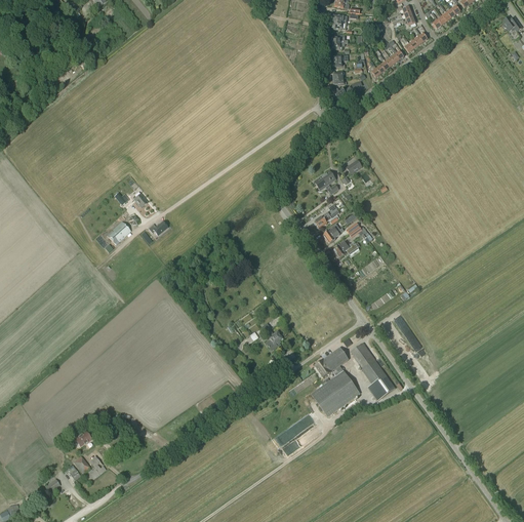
[(335,1),(336,2),(335,5),(344,6),(345,6),(345,7),(349,8),(349,5),(349,3),(348,3),(349,0),(336,0),(335,1)]
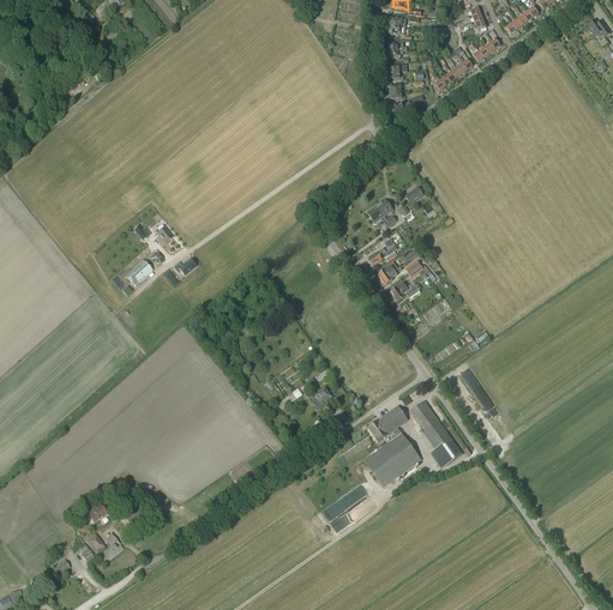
[(534,16),(540,12),(535,5),(529,10),(534,16)]
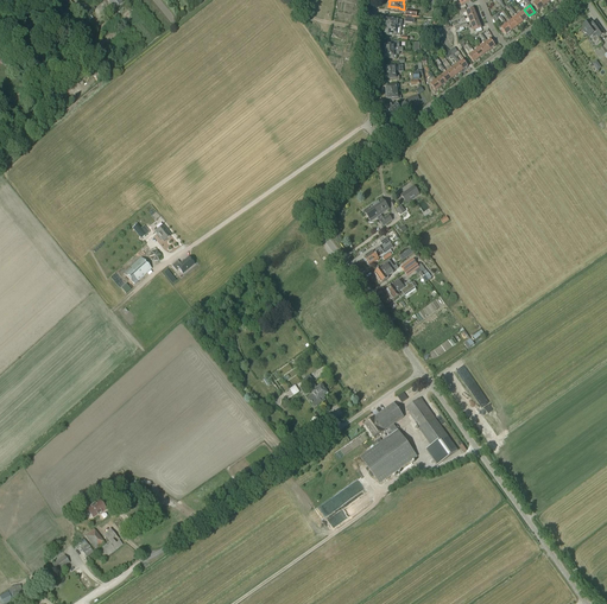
[(469,16),(478,12),(475,6),(467,8),(469,16)]
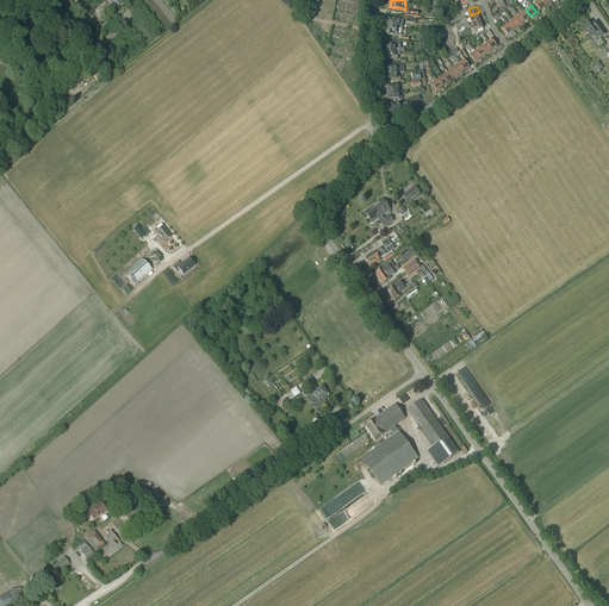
[(526,20),(530,16),(526,10),(520,13),(526,20)]
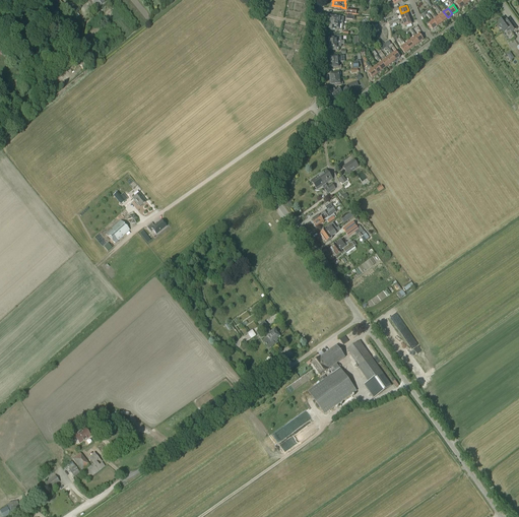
[(443,20),(448,17),(443,11),(439,14),(443,20)]
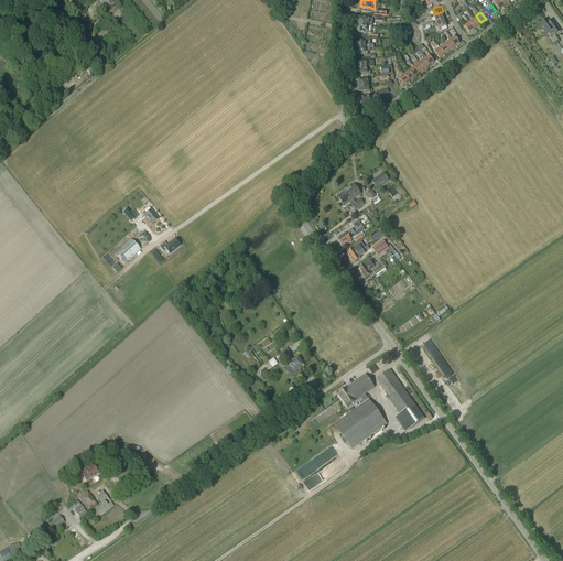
[(476,15),(474,13),(472,15),(474,18),(471,20),(476,25),(480,22),(476,15)]
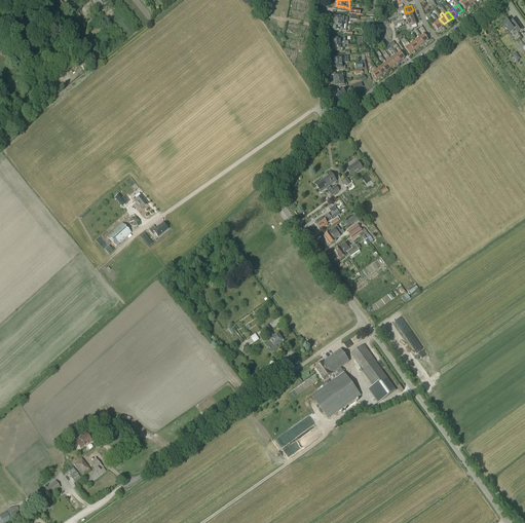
[(411,24),(417,22),(415,15),(408,19),(411,24)]
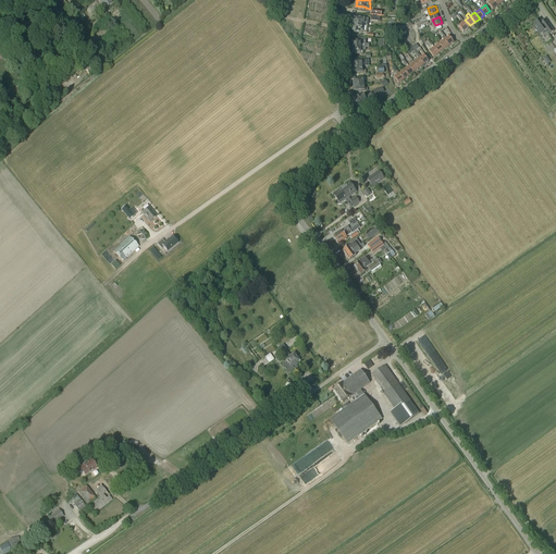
[(555,28),(548,20),(546,17),(543,20),(541,16),(534,22),(536,24),(535,25),(535,26),(536,27),(538,27),(539,27),(541,31),(544,29),(545,32),(547,29),(550,32),(555,28)]
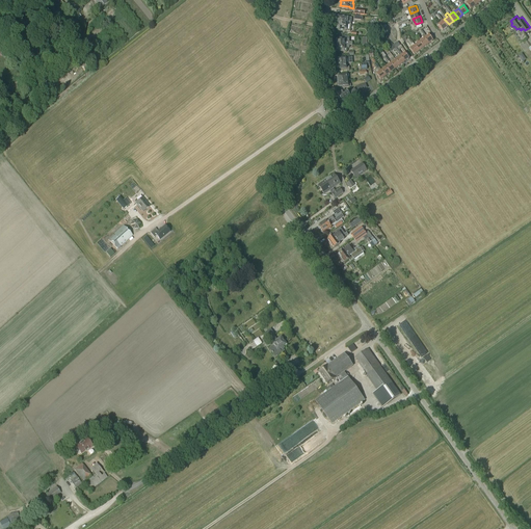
[(444,28),(446,26),(449,24),(444,19),(440,22),(444,28)]
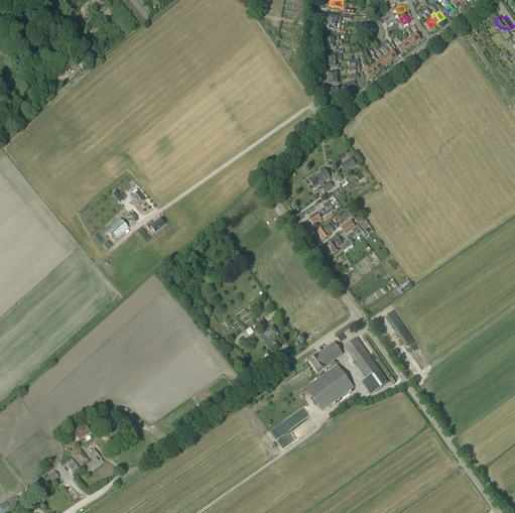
[(412,34),(416,40),(421,36),(417,31),(414,33),(412,30),(411,29),(409,30),(410,32),(412,34)]
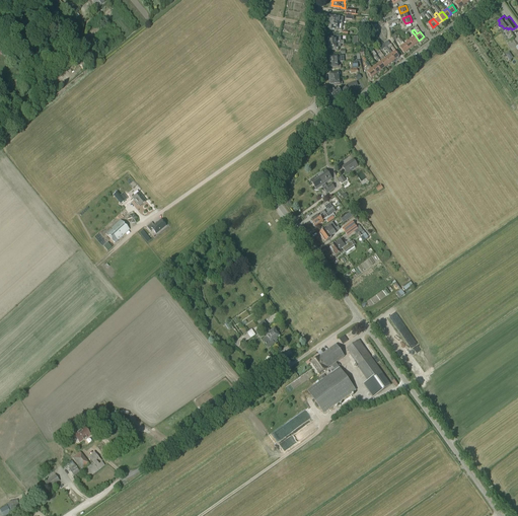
[(415,44),(419,41),(415,34),(411,39),(415,44)]
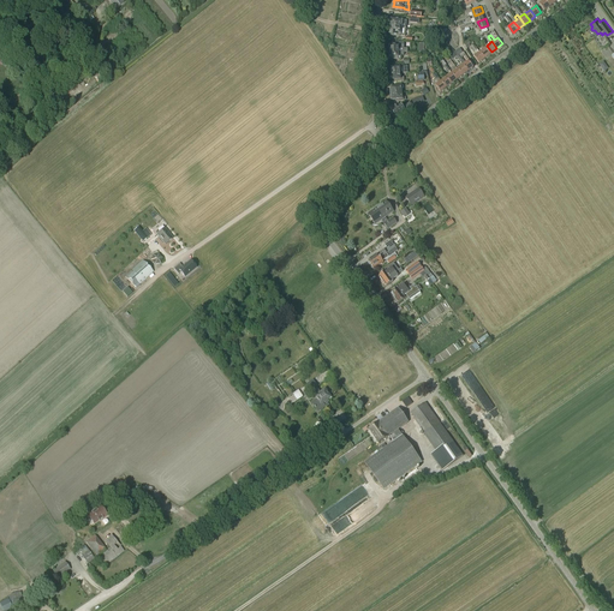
[(486,57),(492,52),(487,46),(481,49),(486,57)]
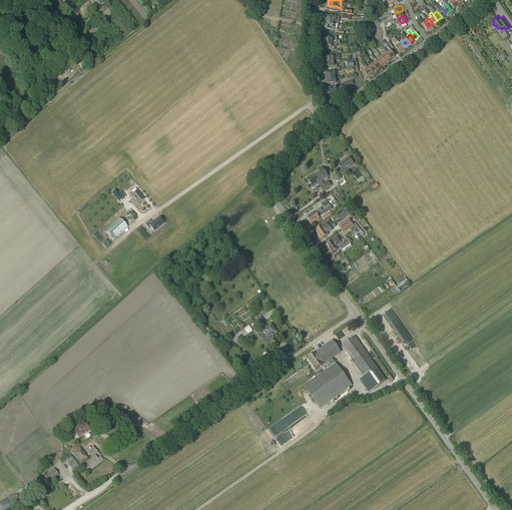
[(401,41),(396,45),(401,50),(405,47),(401,41)]
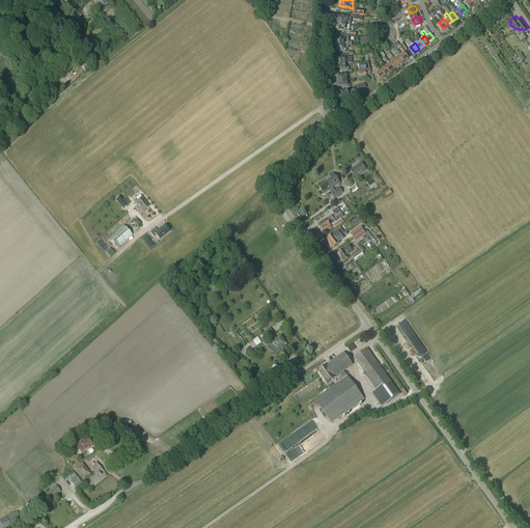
[(398,51),(400,54),(405,59),(410,56),(406,50),(402,52),(400,49),(399,48),(399,47),(396,49),(397,50),(398,51)]
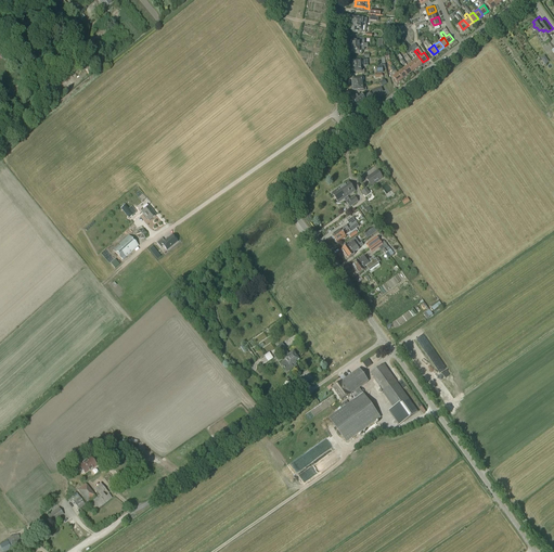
[(419,66),(423,62),(419,56),(413,60),(419,66)]
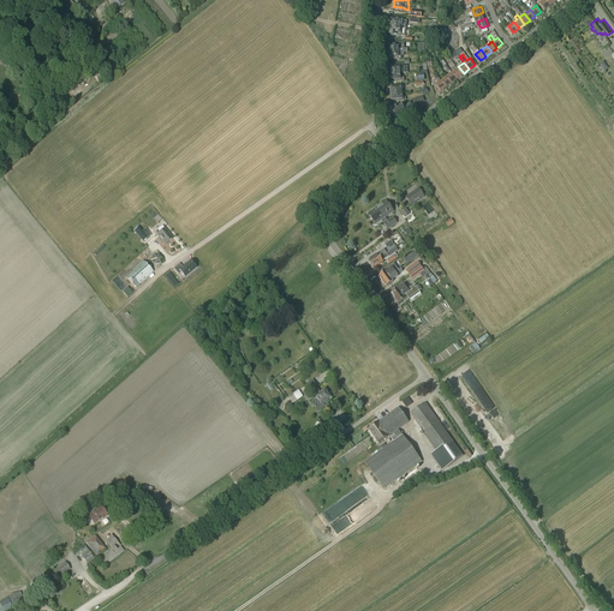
[(458,77),(464,73),(458,66),(453,70),(458,77)]
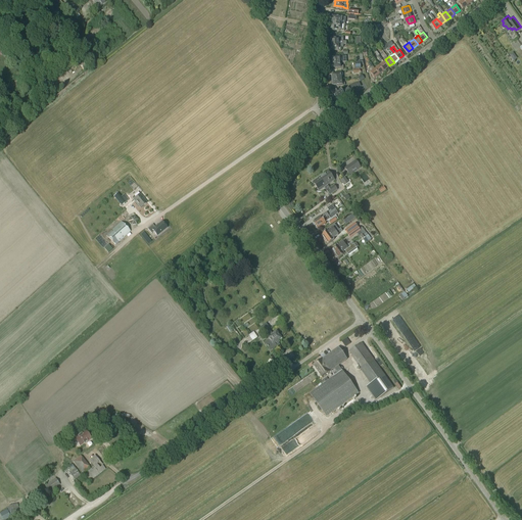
[(364,61),(364,57),(359,57),(359,59),(356,59),(357,66),(362,65),(362,61),(364,61)]
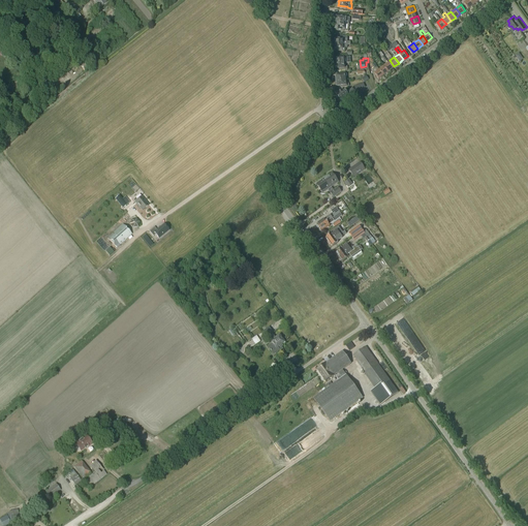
[(390,60),(384,64),(390,70),(394,66),(390,60)]
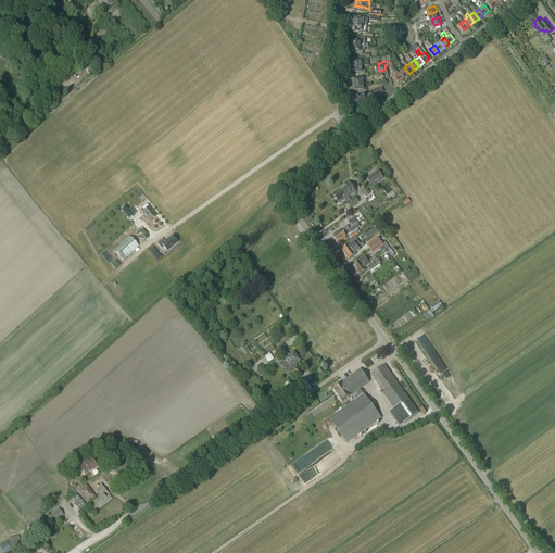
[(396,66),(393,67),(394,70),(394,71),(396,73),(394,75),(399,80),(404,77),(400,71),(396,66)]
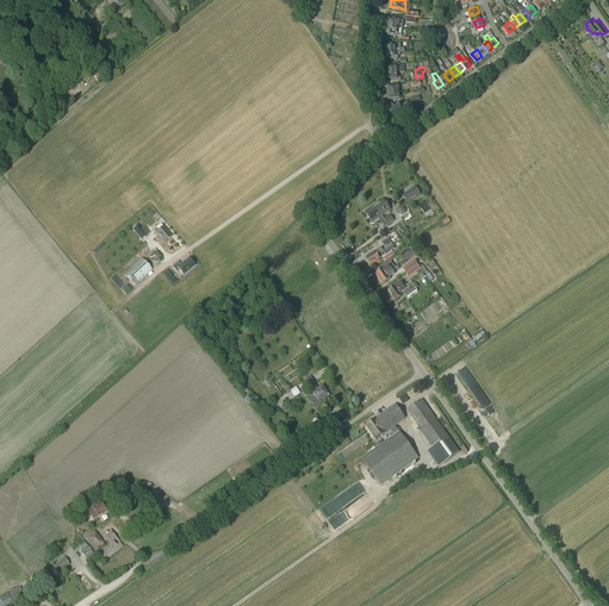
[(443,85),(449,81),(443,74),(439,77),(443,85)]
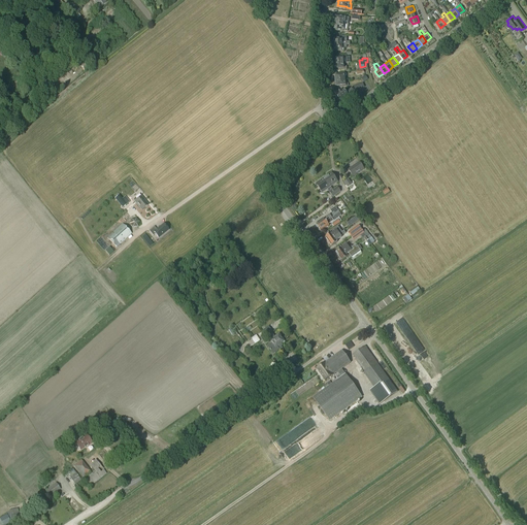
[(340,91),(337,93),(338,94),(338,95),(339,97),(340,97),(341,98),(349,92),(348,92),(351,89),(352,90),(355,88),(353,85),(349,89),(348,87),(346,89),(344,88),(343,89),(342,88),(339,90),(340,91)]
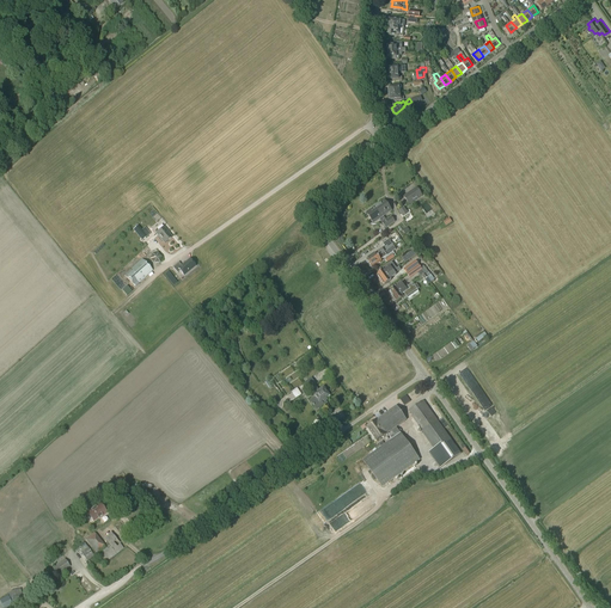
[(410,202),(423,192),(417,184),(404,194),(410,202)]
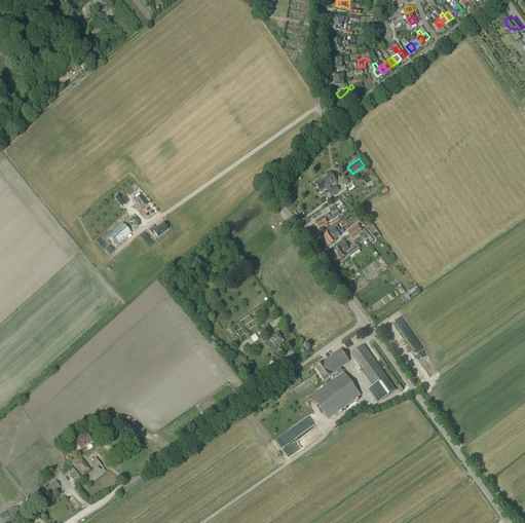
[(333,187),(330,183),(337,179),(332,170),(315,181),(322,189),(328,185),(330,189),(333,193),(340,188),(337,184),(333,187)]
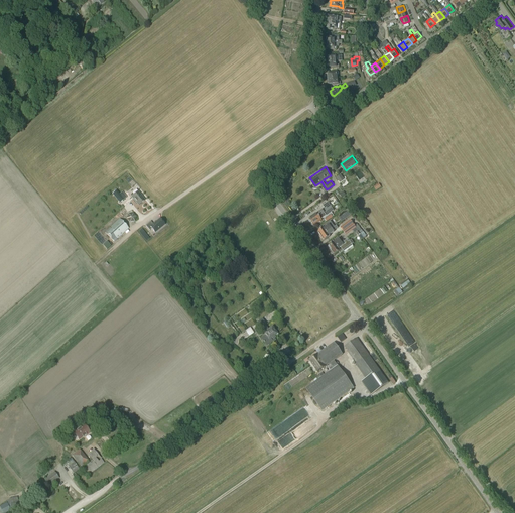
[(139,189),(137,186),(133,190),(135,193),(133,195),(140,203),(146,198),(139,189)]
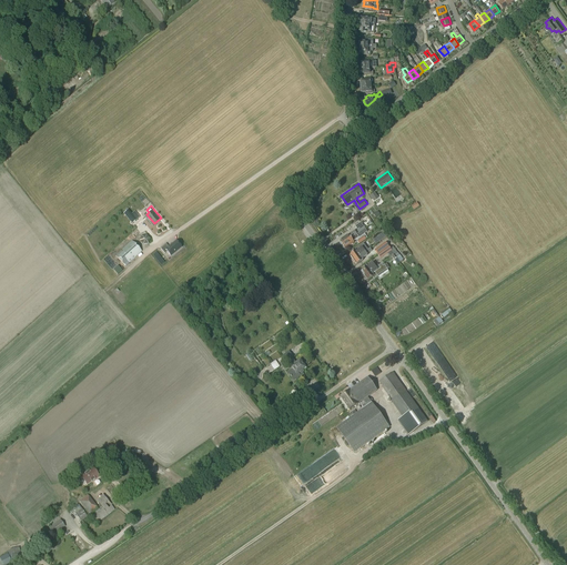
[(125,210),(133,221),(138,218),(130,207),(125,210)]
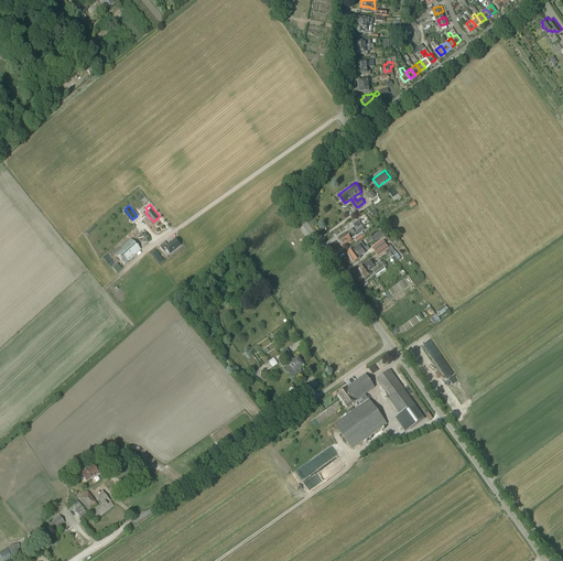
[(342,240),(363,225),(364,224),(359,218),(354,222),(357,225),(350,230),(349,228),(347,230),(346,232),(345,232),(344,233),(342,234),(338,237),(342,240)]
